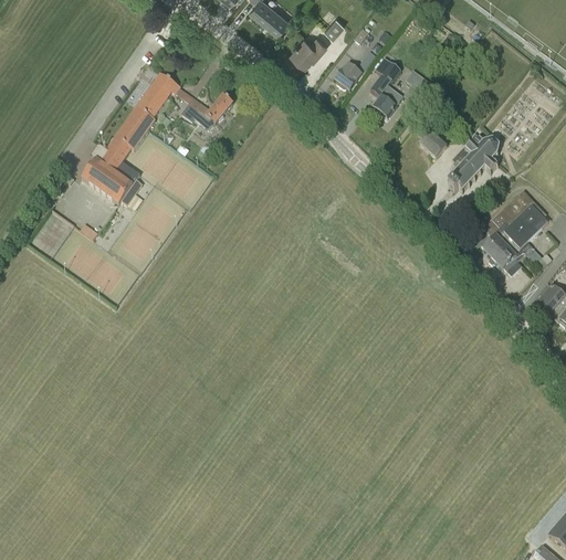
[(276,31),(287,18),(266,0),(254,0),(255,1),(250,9),(276,31)]
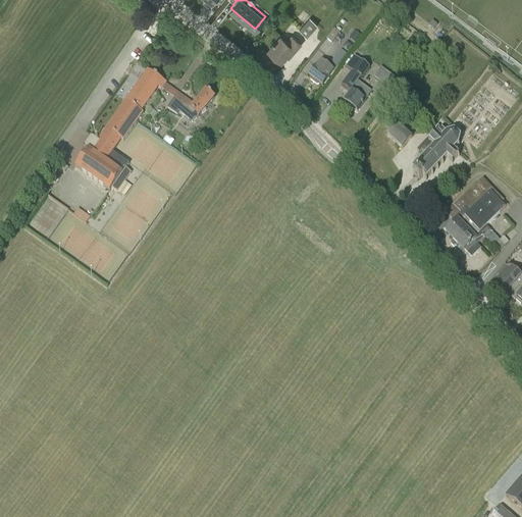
[(307,33),(317,20),(309,13),(299,26),(307,33)]
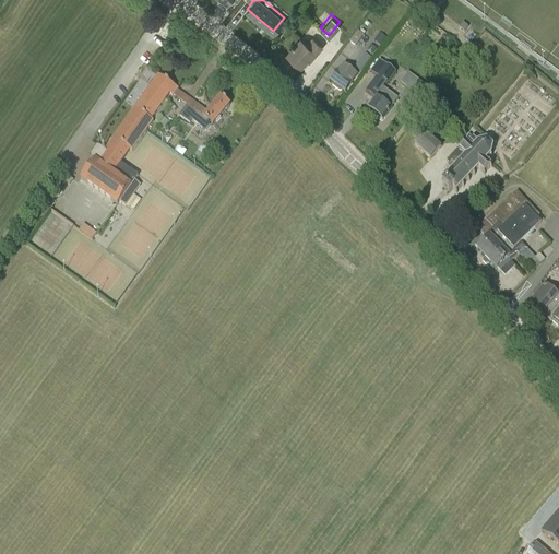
[(463,18),(460,22),(459,22),(464,26),(468,21),(463,18)]
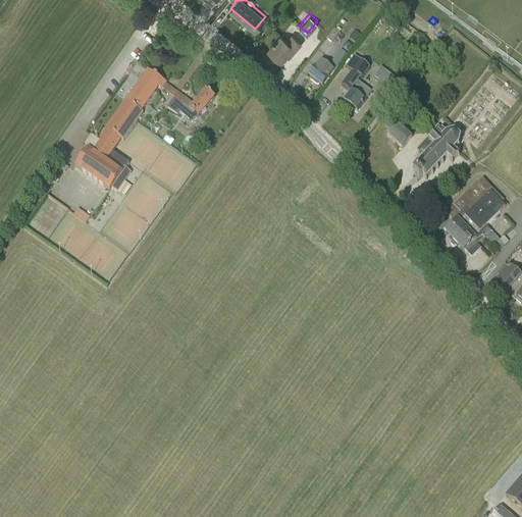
[(331,39),(340,29),(333,24),(326,35),(331,39)]
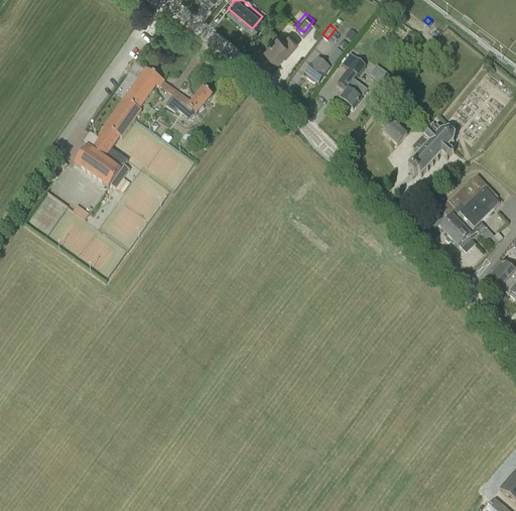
[(351,26),(347,31),(352,35),(356,30),(351,26)]
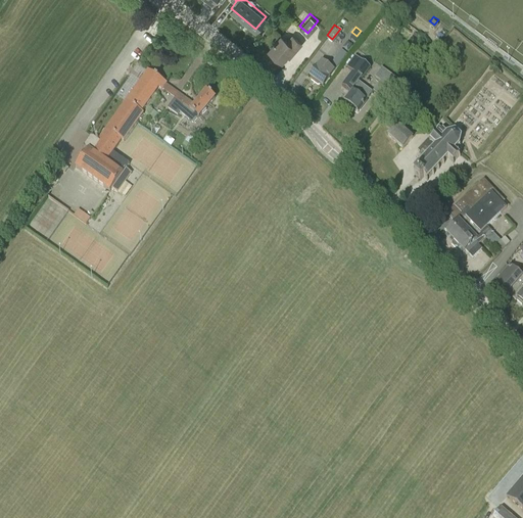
[(292,50),(301,40),(293,32),(287,38),(282,33),(269,47),(282,59),(290,49),(292,50)]
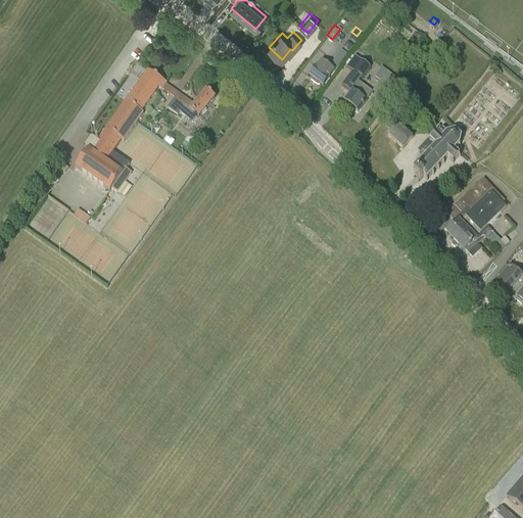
[(330,62),(334,66),(349,47),(345,43),(330,62)]
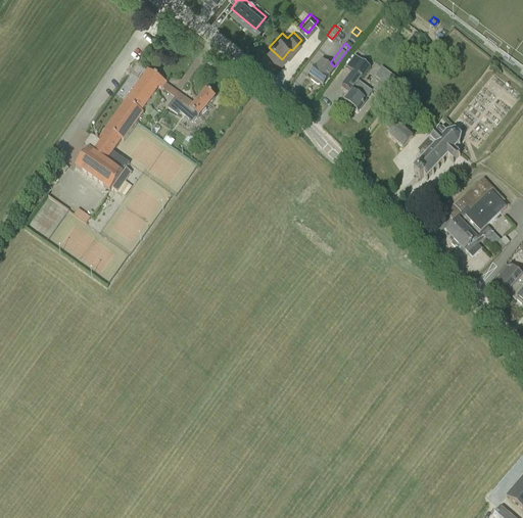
[(358,107),(369,92),(365,89),(368,86),(359,79),(369,64),(354,53),(346,64),(352,68),(341,83),(350,89),(344,98),(358,107)]
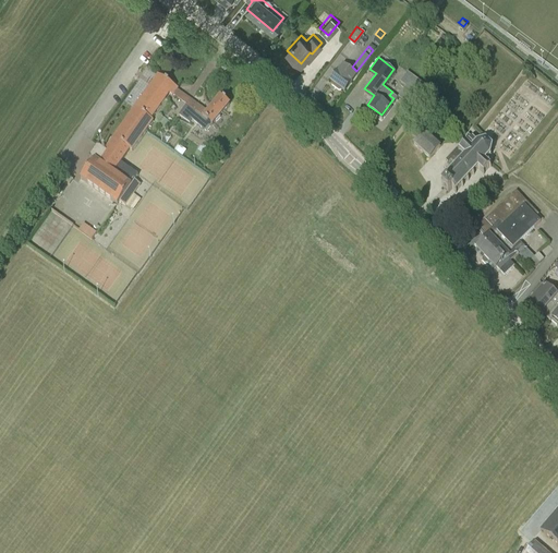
[(356,71),(351,67),(343,61),(338,69),(337,68),(329,76),(332,77),(331,80),(331,82),(339,87),(340,86),(341,85),(344,87),(356,71)]
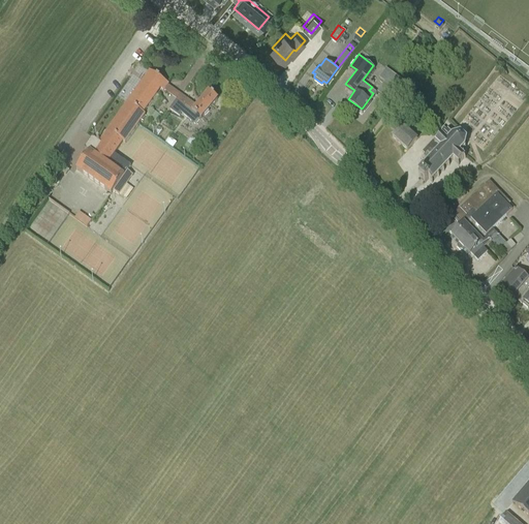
[(181,89),(168,80),(149,66),(99,136),(97,135),(96,136),(92,133),(85,145),(89,148),(75,165),(111,190),(113,187),(118,191),(132,171),(127,166),(130,162),(116,152),(114,150),(123,137),(125,139),(136,122),(145,111),(143,109),(160,84),(176,95),(180,90),(181,89)]
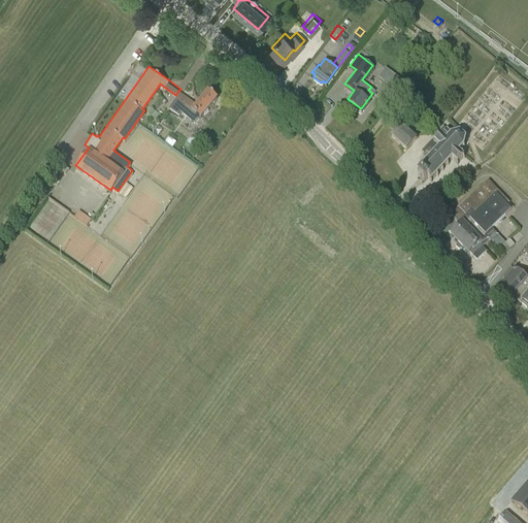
[(383,92),(395,75),(383,66),(377,73),(384,77),(376,88),(383,92)]
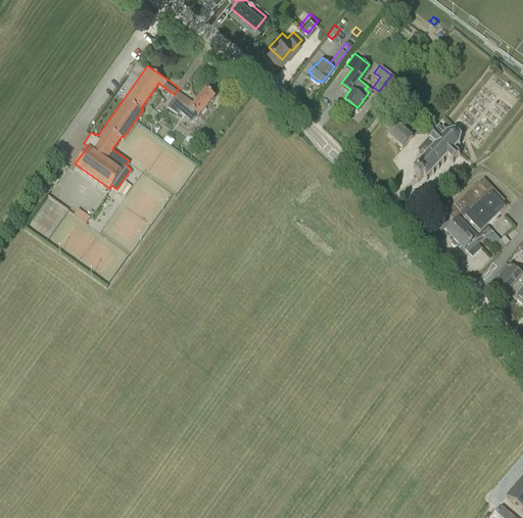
[(178,89),(174,94),(172,98),(167,104),(177,110),(179,107),(193,120),(201,109),(202,109),(205,105),(205,104),(215,93),(214,92),(214,91),(210,89),(209,89),(205,86),(193,101),(178,89)]
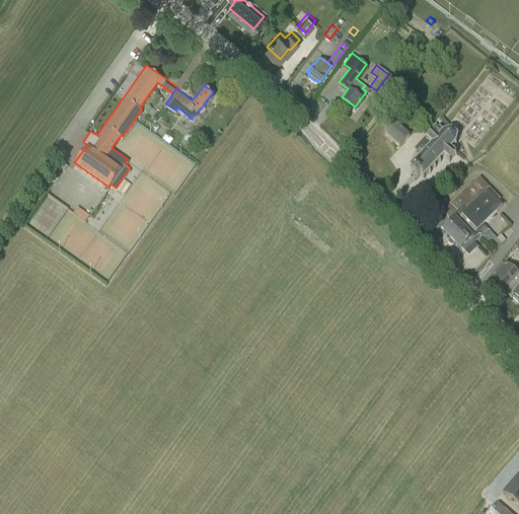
[(145,106),(152,113),(156,106),(149,101),(145,106)]
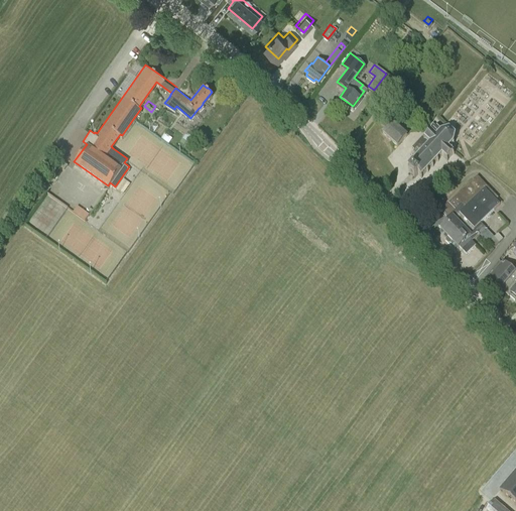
[(397,143),(406,133),(392,119),(394,117),(390,113),(383,121),(387,125),(383,129),(397,143)]
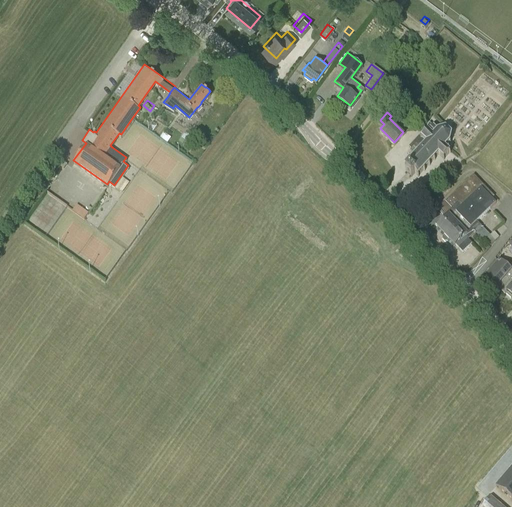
[(419,132),(408,144),(411,146),(407,150),(410,153),(410,154),(411,155),(406,160),(404,160),(405,161),(406,161),(405,163),(405,165),(407,166),(405,168),(411,173),(414,169),(416,171),(416,173),(418,173),(418,171),(423,166),(424,167),(425,166),(424,165),(428,161),(429,162),(430,160),(429,160),(433,155),(434,156),(435,155),(434,154),(438,150),(442,154),(442,155),(443,155),(443,154),(448,149),(449,149),(449,148),(448,148),(444,144),(449,139),(450,139),(451,138),(450,137),(451,131),(452,131),(452,129),(450,129),(446,125),(446,124),(444,123),(444,125),(438,127),(438,126),(436,126),(432,122),(432,123),(429,120),(424,126),(427,128),(421,134),(419,132)]
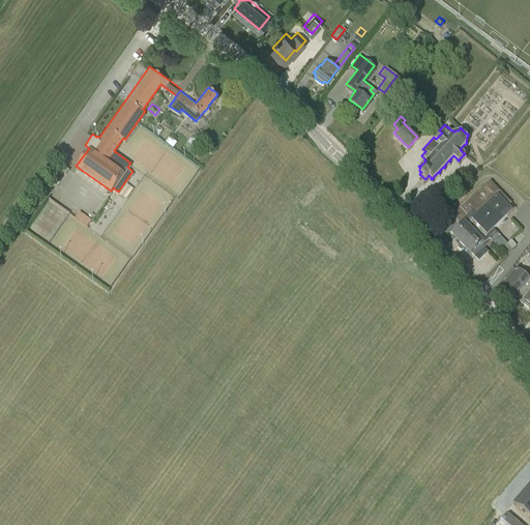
[(514,204),(510,200),(490,178),(461,206),(467,212),(450,229),(452,231),(451,232),(460,240),(457,243),(461,248),(464,244),(470,252),(471,251),(479,258),(489,249),(484,244),(492,236),(506,252),(512,245),(493,226),(514,204)]
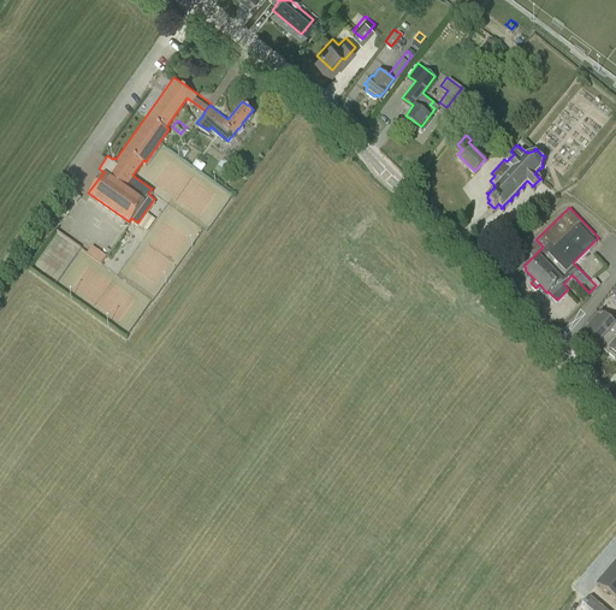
[(101,260),(106,254),(92,243),(87,249),(101,260)]
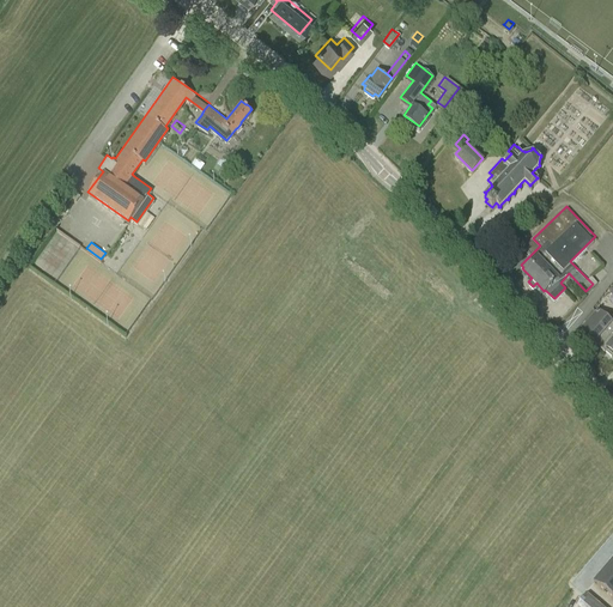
[(600,344),(612,326),(612,315),(610,319),(601,311),(604,308),(599,304),(595,308),(596,308),(584,323),(583,322),(580,327),(584,331),(588,327),(596,334),(594,338),(600,344)]
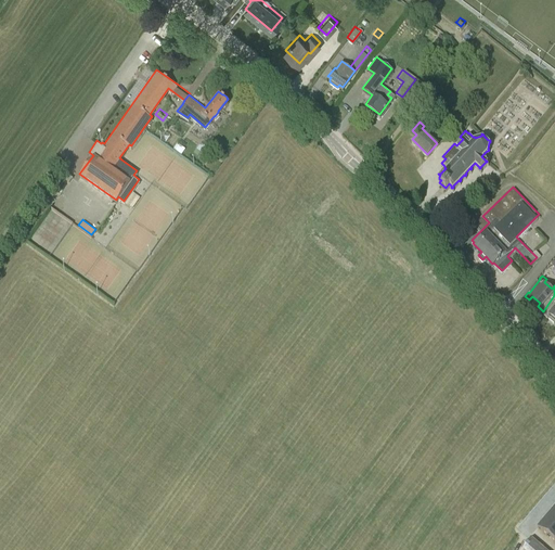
[(554,295),(543,311),(554,321),(554,295)]
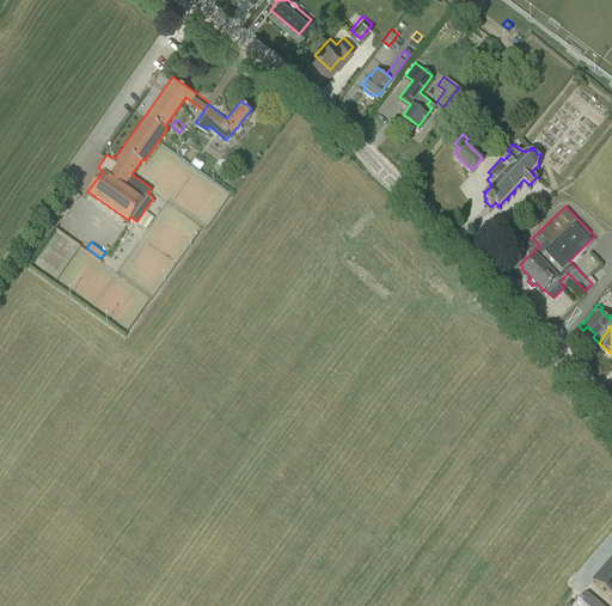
[(611,592),(611,552),(593,576),(611,592)]
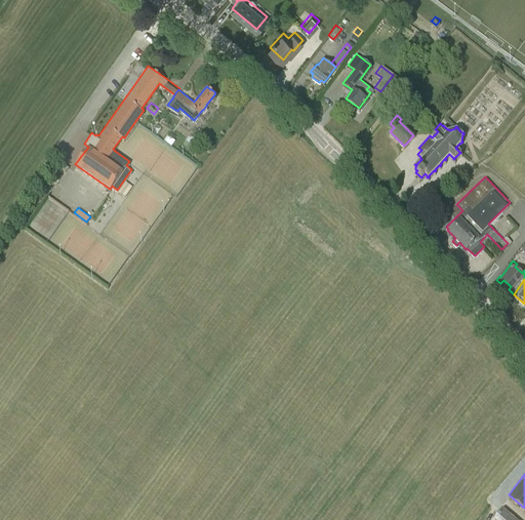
[(494,519),(516,519),(505,510),(494,519)]
